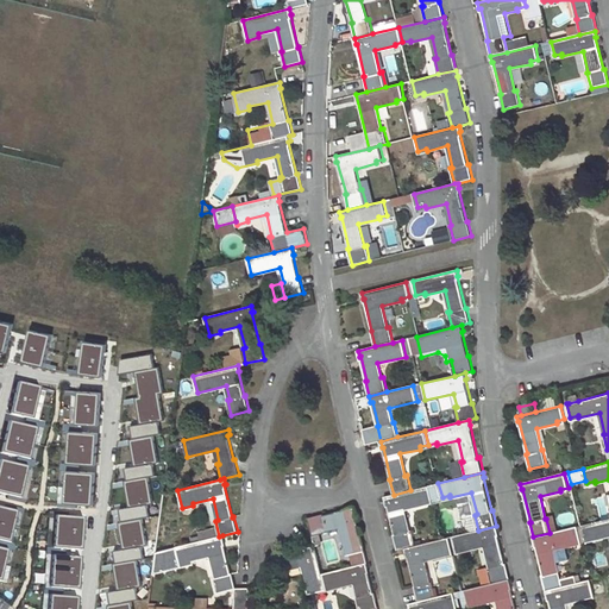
[(394,495),(384,496),(385,502),(387,502),(396,534),(394,535),(397,550),(405,548),(416,545),(412,531),(410,531),(405,509),(425,504),(425,502),(432,500),(429,487),(410,490),(394,495)]
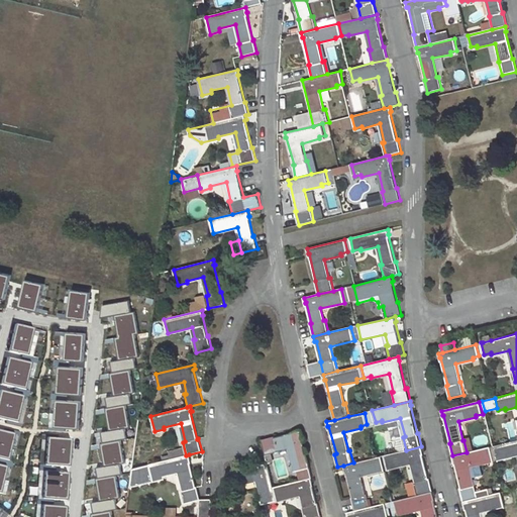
[(299,470),(309,468),(300,430),(295,431),(295,432),(275,437),(275,436),(262,439),(266,454),(278,452),(277,449),(289,446),(296,471),(299,470)]
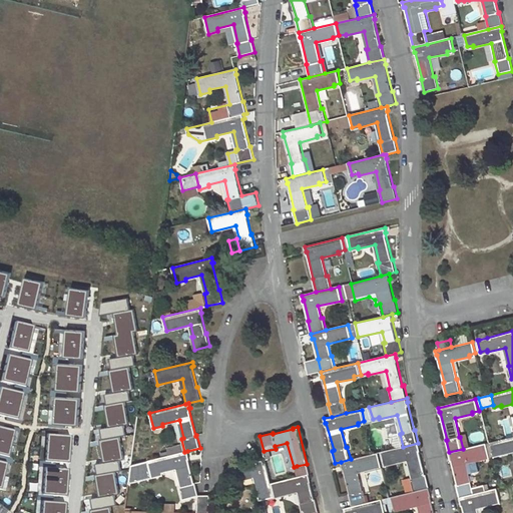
[(512,436),(490,442),(493,454),(499,453),(500,455),(512,451),(512,436)]
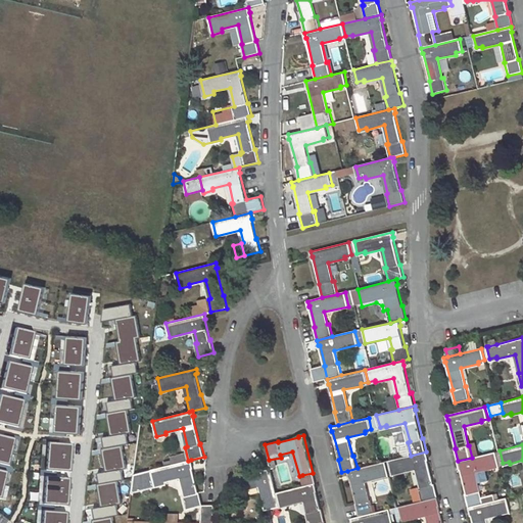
[(426,452),(411,456),(388,461),(391,473),(398,472),(398,473),(417,469),(421,487),(419,487),(423,501),(438,497),(435,484),(434,484),(427,456),(428,456),(427,452),(426,452)]
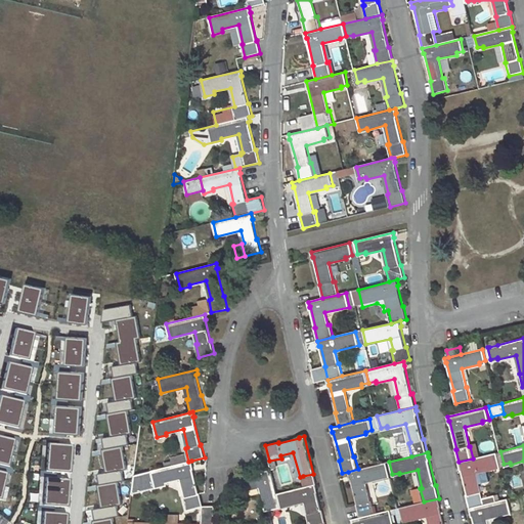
[(496,453),(473,459),(459,462),(460,468),(461,467),(468,495),(467,495),(470,508),(484,505),(482,498),(481,491),(479,492),(475,473),(493,469),(492,467),(499,465),(496,453)]
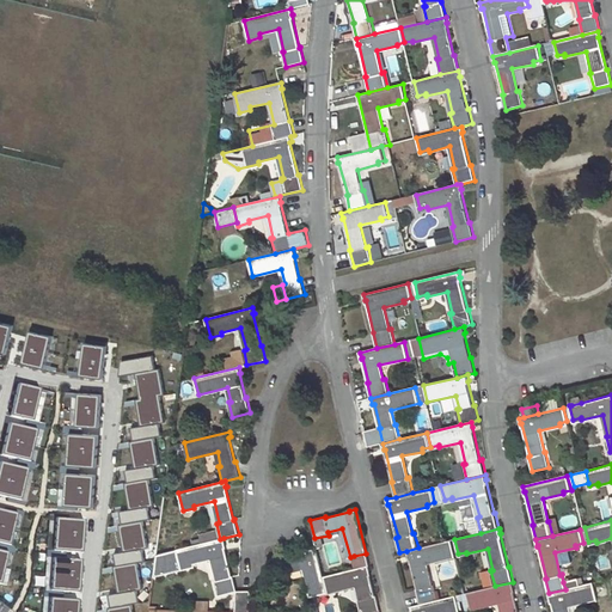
[(224,538),(220,539),(177,549),(182,569),(194,565),(194,563),(213,558),(218,580),(215,581),(219,595),(237,591),(234,576),(232,576),(225,544),(226,544),(224,538)]
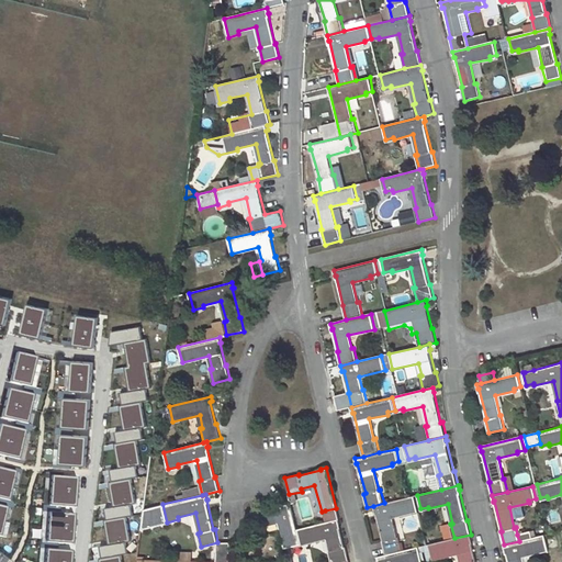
[(384,503),(373,506),(374,510),(375,510),(383,540),(382,540),(385,555),(402,551),(398,537),(396,537),(392,517),(411,513),(411,510),(417,508),(415,496),(384,503)]
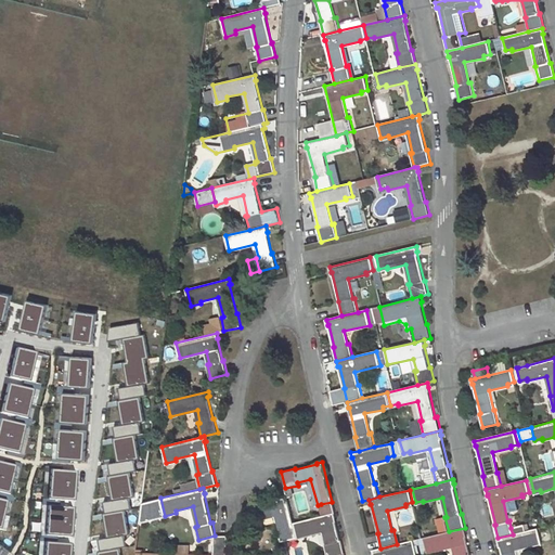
[(287,498),(282,499),(282,500),(260,505),(260,504),(246,507),(250,524),(263,521),(262,519),(275,516),(282,541),(297,538),(293,523),(287,498)]
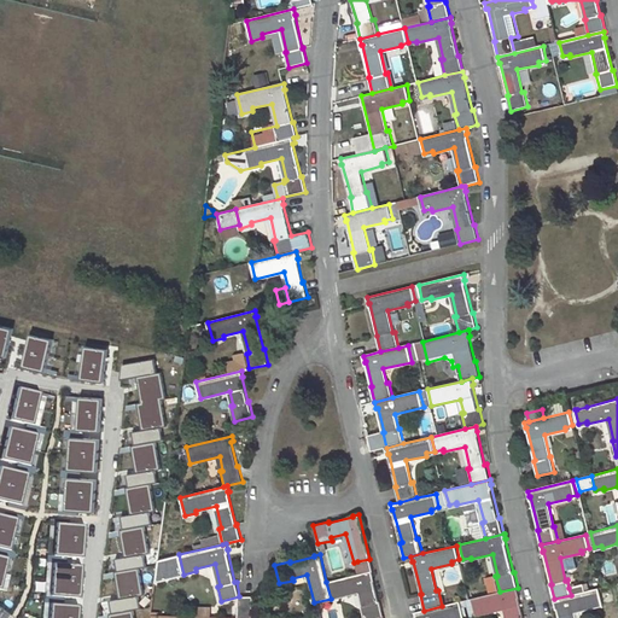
[(357,561),(360,573),(372,571),(373,571),(369,559),(357,561)]
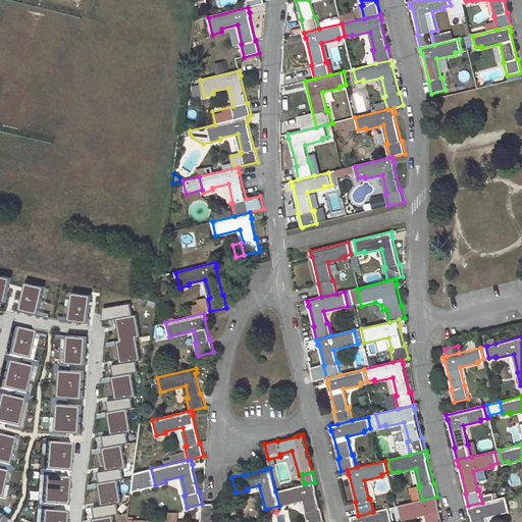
[(304,484),(275,491),(279,506),(304,500),(307,511),(305,512),(307,521),(317,521),(323,520),(320,509),(319,509),(314,487),(315,487),(314,482),(304,484)]
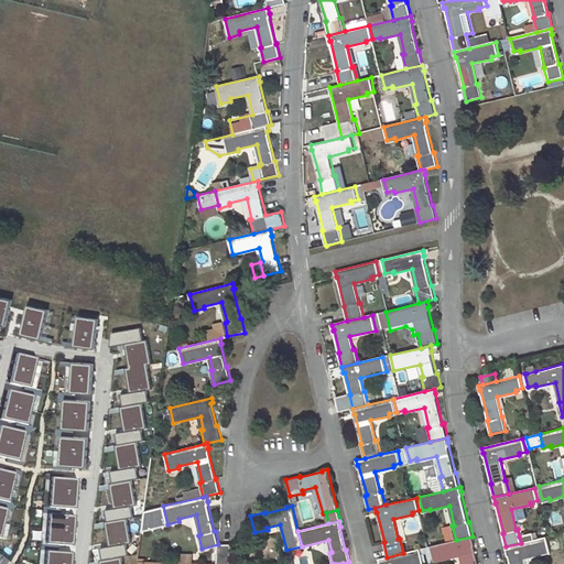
[(533,533),(519,537),(521,543),(534,540),(533,533)]
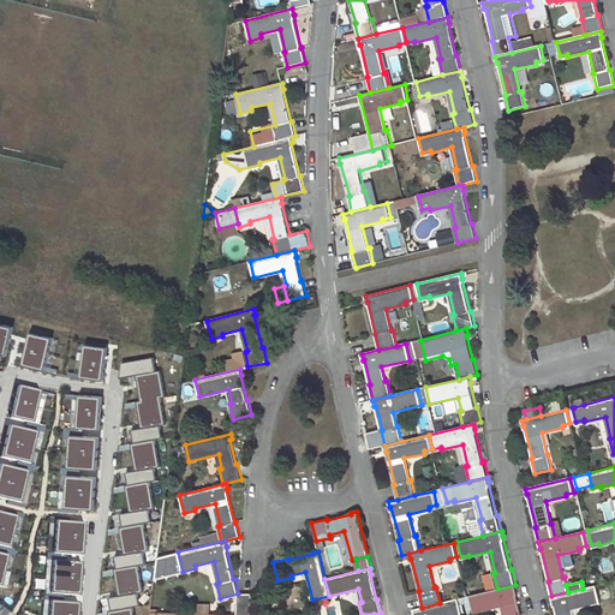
[(497,589),(458,598),(459,604),(466,603),(467,613),(502,604),(505,614),(523,614),(521,614),(515,591),(517,590),(515,585),(497,589)]
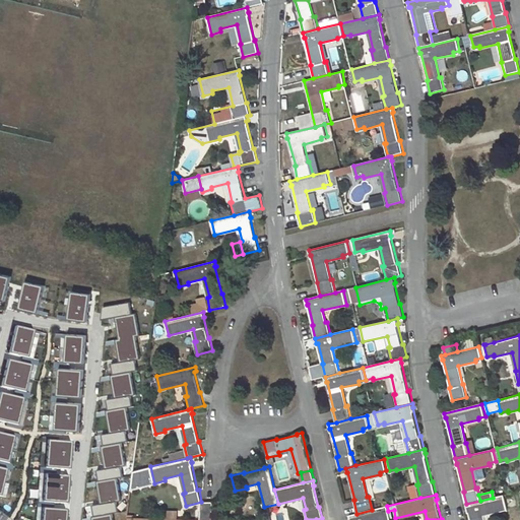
[(504,495),(493,498),(480,501),(466,504),(467,509),(468,509),(470,519),(493,519),(502,518),(500,511),(507,509),(504,495)]
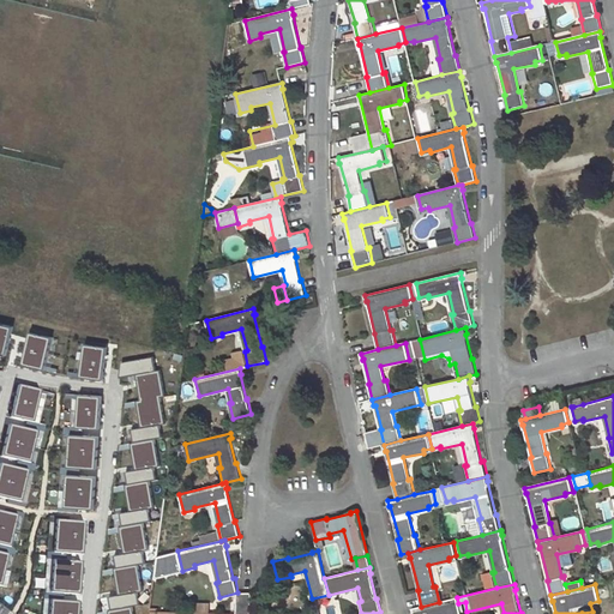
[(250,613),(252,593),(238,593),(236,613),(241,613),(250,613)]
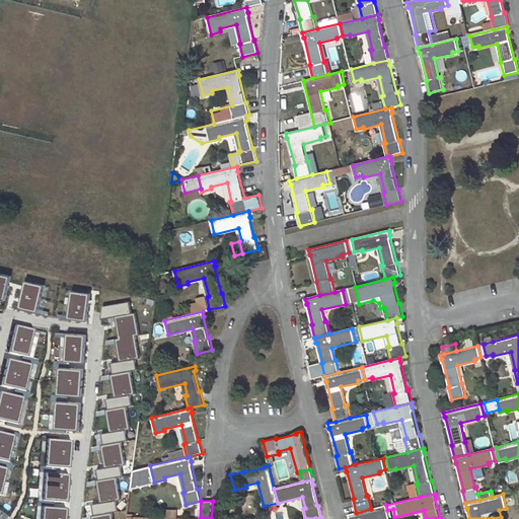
[(356,513),(349,514),(350,518),(351,518),(388,518),(389,518),(387,510),(386,505),(371,509),(356,513)]
